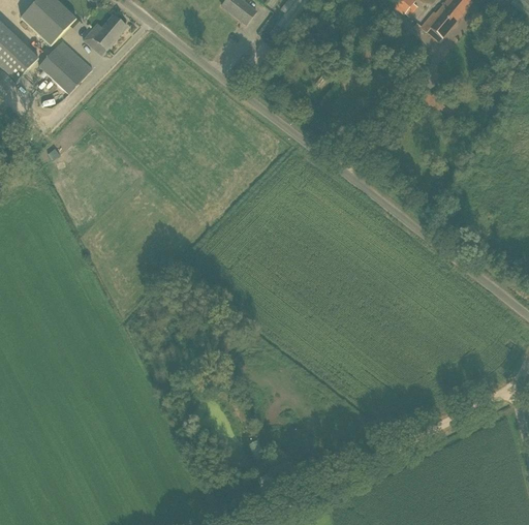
[(35,0),(21,16),(51,44),(76,17),(58,0),(35,0)]
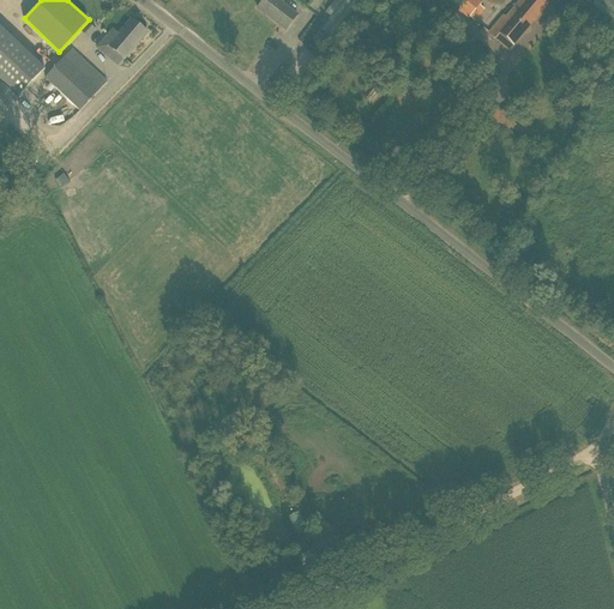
[(287,26),(298,11),(283,0),(260,0),(257,4),(287,26)]
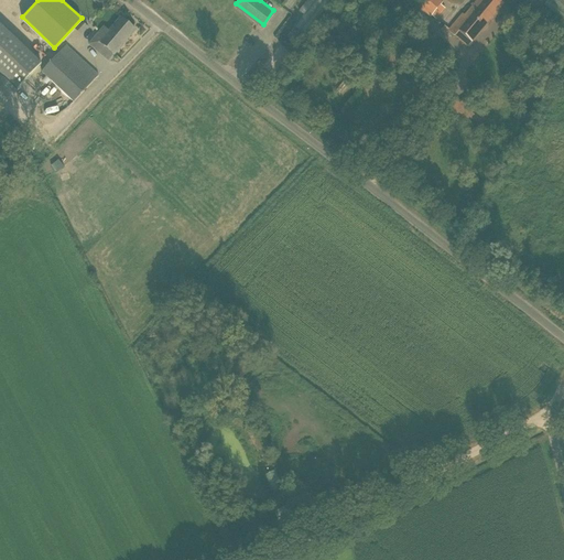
[(304,0),(300,8),(304,11),(295,23),(306,31),(329,0),(304,0)]
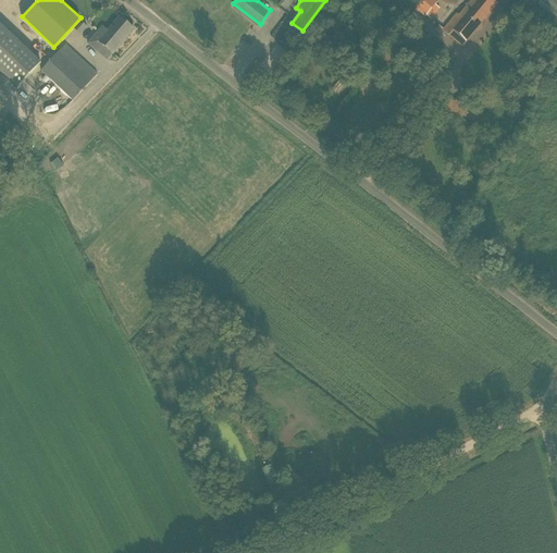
[(411,0),(425,12),(426,11),(430,14),(438,4),(434,2),(435,0),(411,0)]
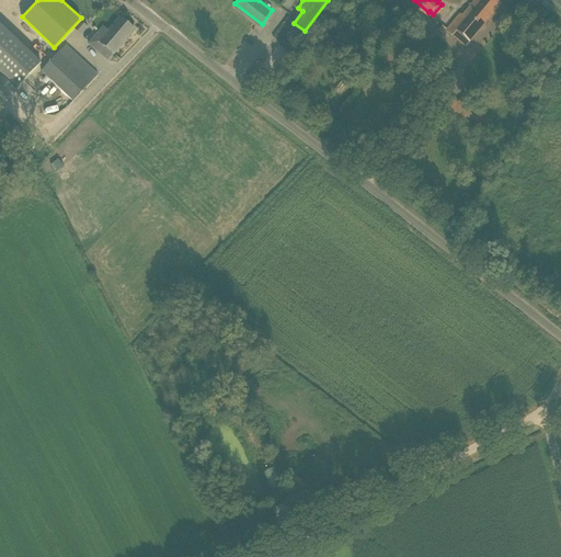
[(469,38),(500,2),(496,0),(478,0),(476,3),(471,0),(462,11),(460,10),(446,26),(453,32),(453,31),(456,27),(469,38)]
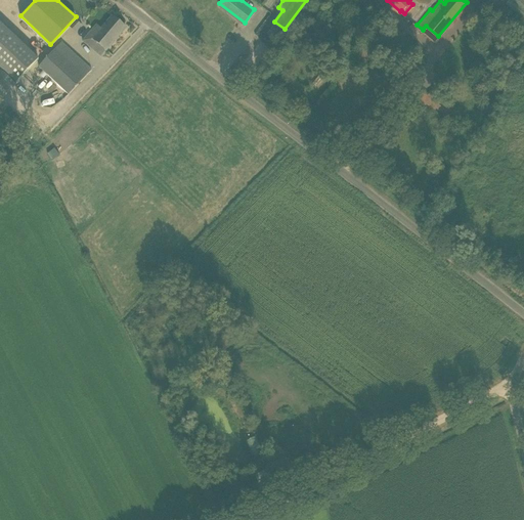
[(507,0),(506,2),(523,15),(523,0),(507,0)]
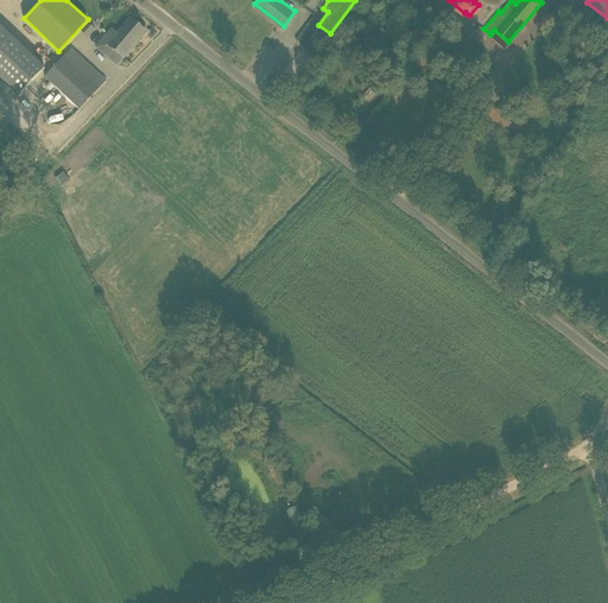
[(94,44),(116,62),(146,29),(131,16),(118,30),(112,25),(94,44)]
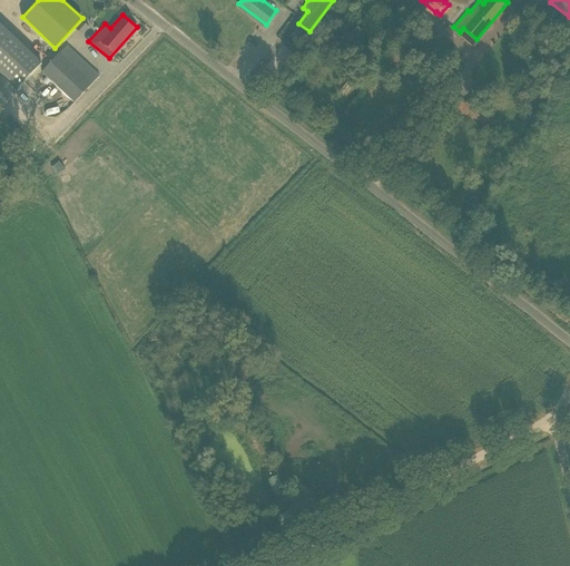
[(0,70),(17,87),(41,61),(0,21),(0,70)]
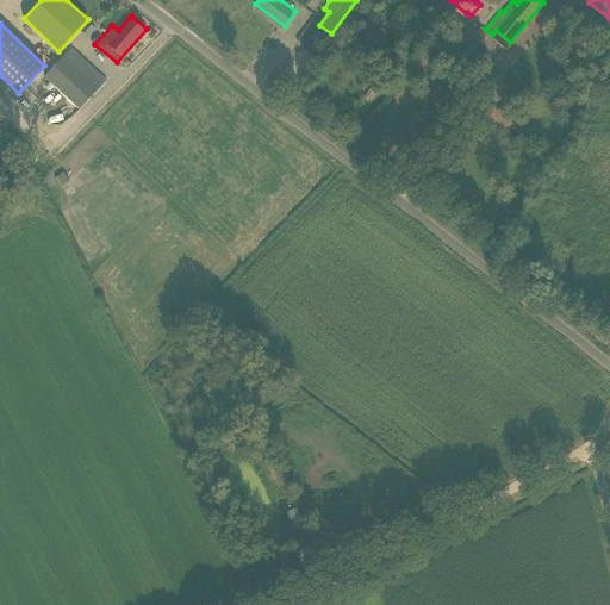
[(80,106),(106,78),(72,45),(45,74),(56,83),(50,89),(60,98),(43,114),(56,128),(73,110),(75,112),(80,106)]
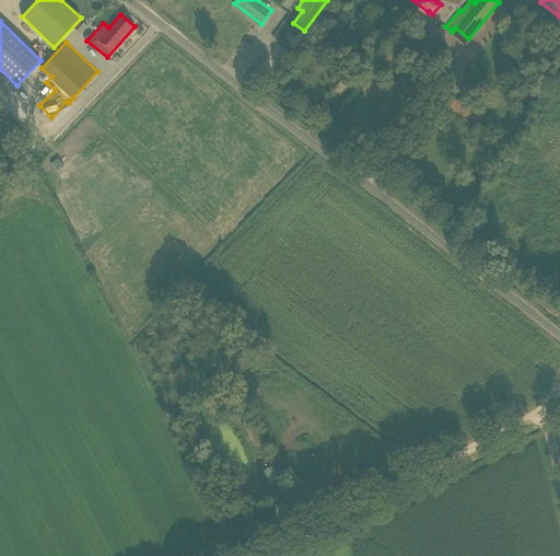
[(559,71),(558,71),(550,83),(559,89),(559,87),(559,71)]
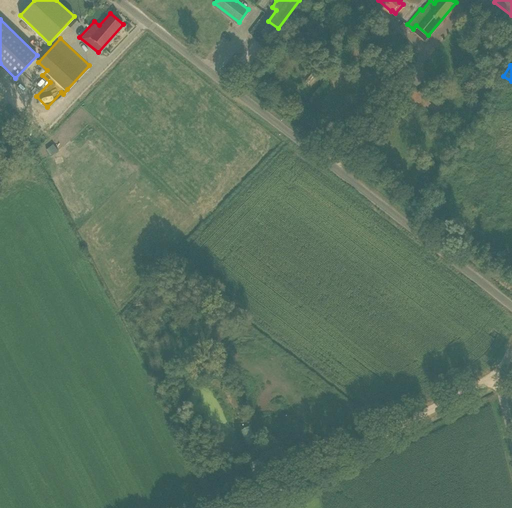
[(268,465),(263,455),(248,462),(254,472),(268,465)]
